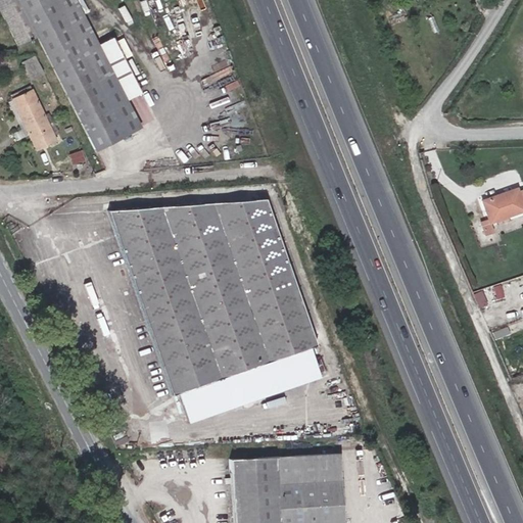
[(36,36),(17,0),(0,0),(0,11),(17,46),(36,36)]
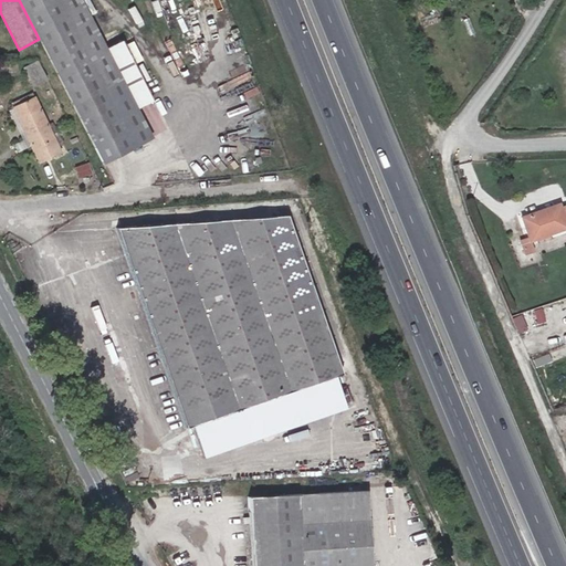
[(152,101),(122,40),(106,49),(81,0),(19,0),(39,39),(102,163),(152,137),(136,108),(152,101)]
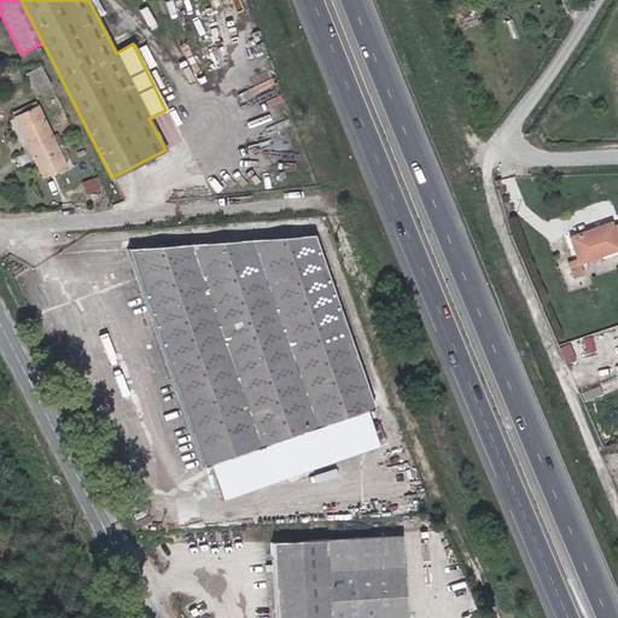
[(50,87),(40,66),(27,74),(36,93),(50,87)]
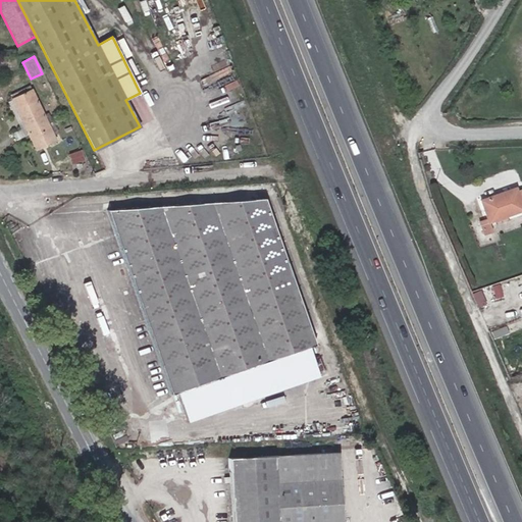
[(47,123),(30,86),(22,89),(24,93),(12,99),(29,134),(36,149),(55,140),(47,123)]
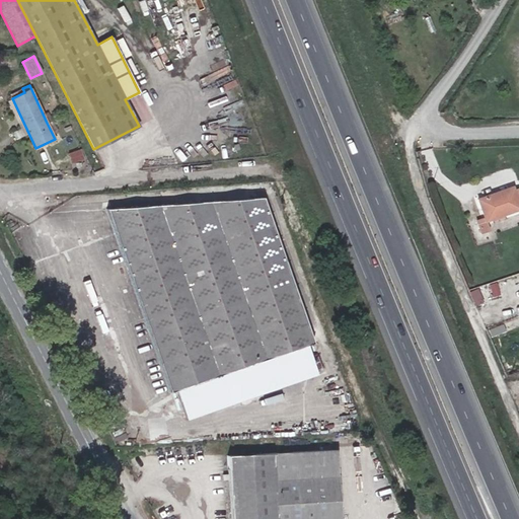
[(83,159),(80,149),(69,153),(72,163),(83,159)]
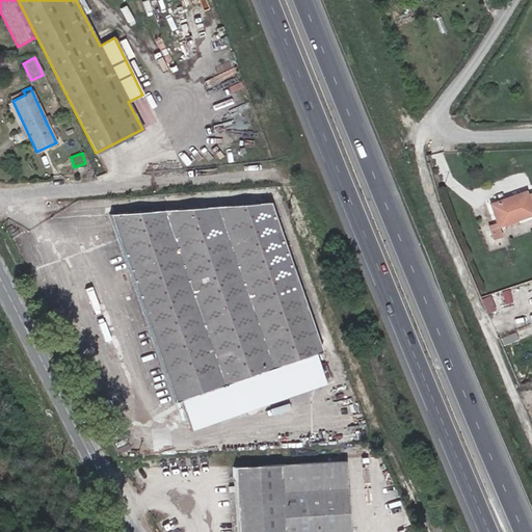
[(531,213),(531,193),(526,195),(525,192),(490,205),(498,223),(514,218),(515,219),(531,213)]
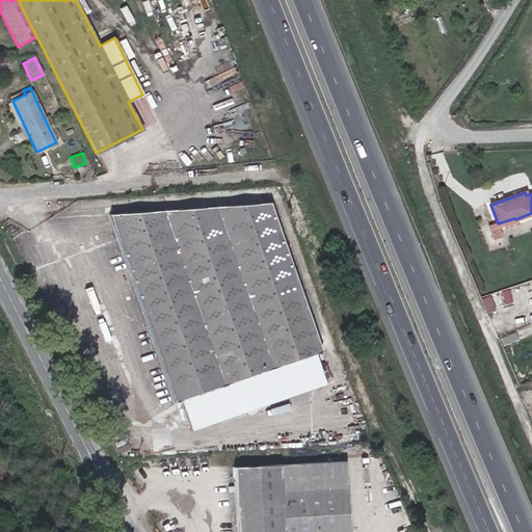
[(314,319),(274,204),(114,216),(180,404),(326,353),(315,322),(314,322),(311,316),(313,319),(314,319)]
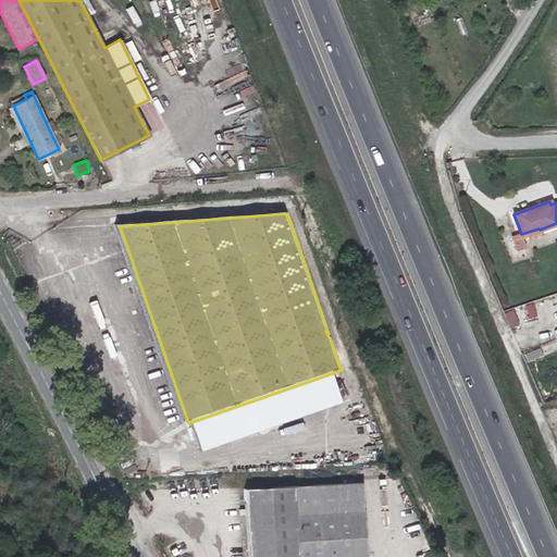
[(523,247),(519,235),(512,237),(517,249),(523,247)]
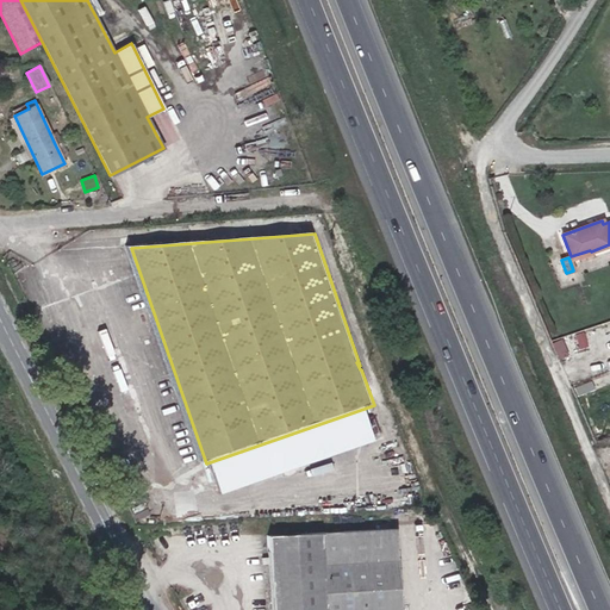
[(400,609),(396,522),(387,522),(387,528),(379,529),(367,529),(267,535),(272,609),(400,609)]
